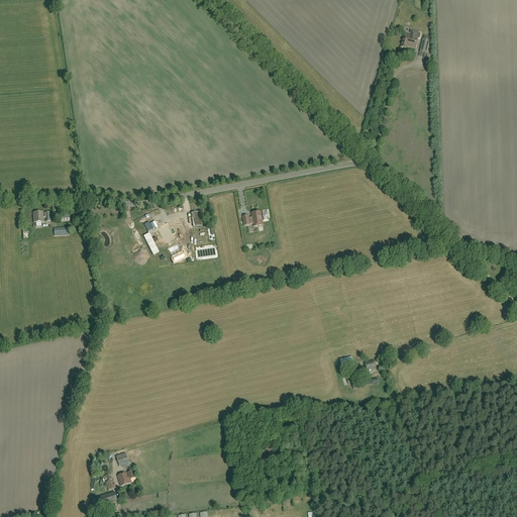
[(411,31),(410,36),(404,35),(401,47),(406,48),(407,46),(415,48),(418,39),(420,39),(421,33),(411,31)]
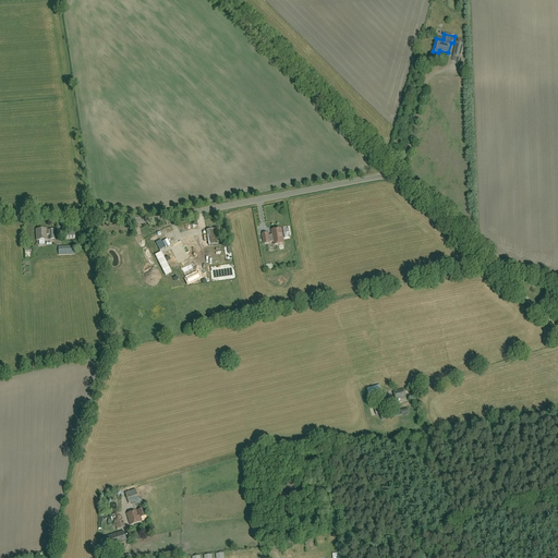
[(457,43),(453,57),(461,59),(464,45),(457,43)]
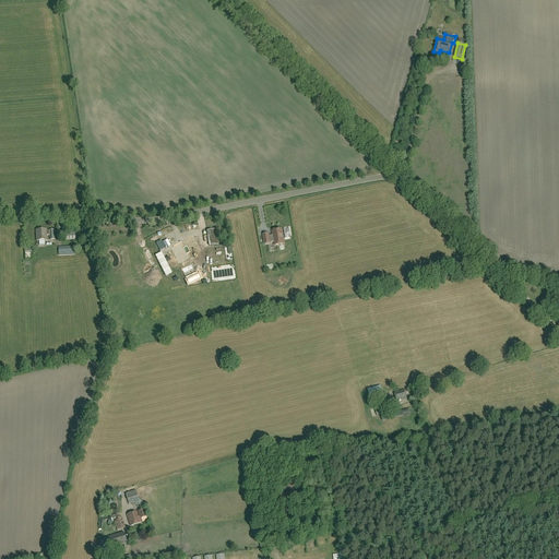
[(46,229),(36,230),(36,241),(47,240),(47,236),(50,236),(50,240),(55,240),(54,230),(46,230),(46,229)]
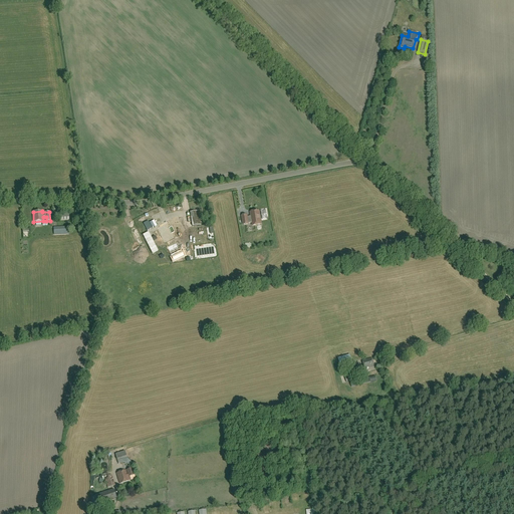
[(247,215),(242,216),(243,225),(248,224),(252,223),(253,226),(261,225),(259,211),(250,213),(251,217),(247,217),(247,215)]
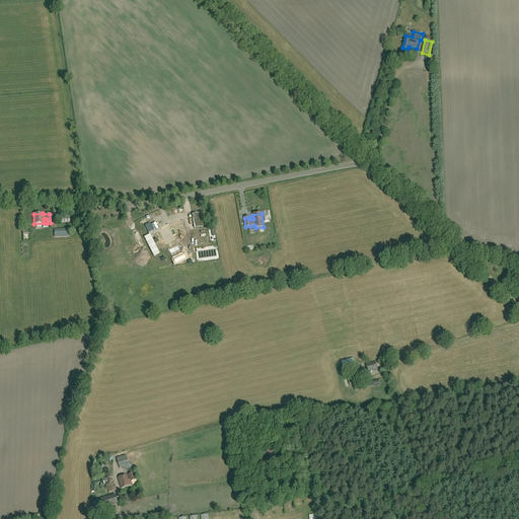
[(193,215),(195,229),(203,228),(201,214),(193,215)]
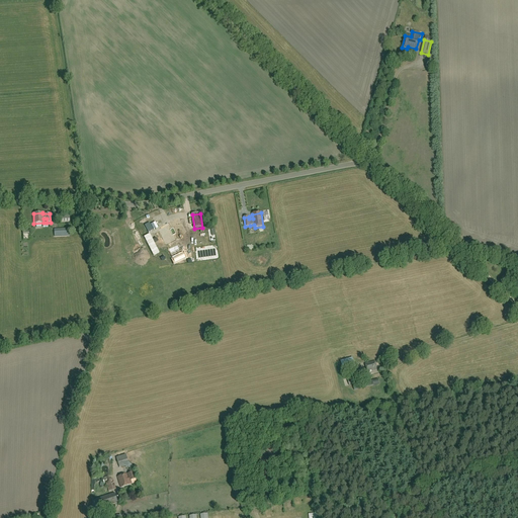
[(185,233),(179,220),(171,224),(173,228),(170,230),(168,227),(160,231),(162,235),(164,235),(165,237),(163,238),(166,244),(175,240),(173,235),(176,234),(177,237),(185,233)]
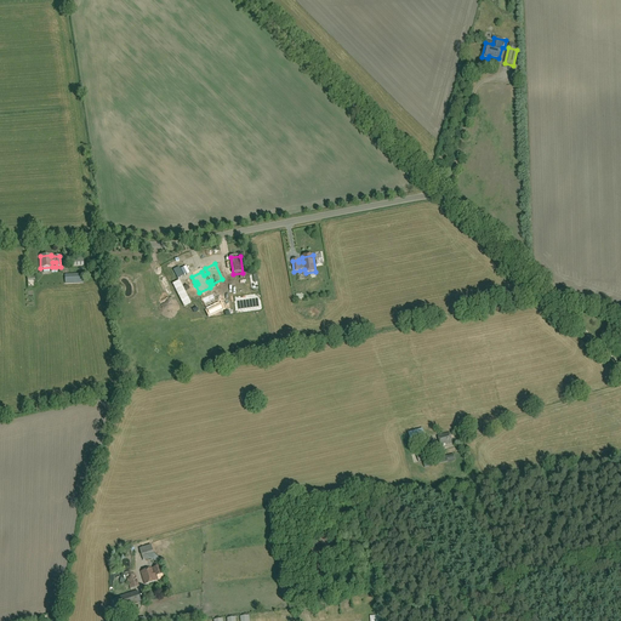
[(63,286),(62,273),(44,274),(45,286),(63,286)]
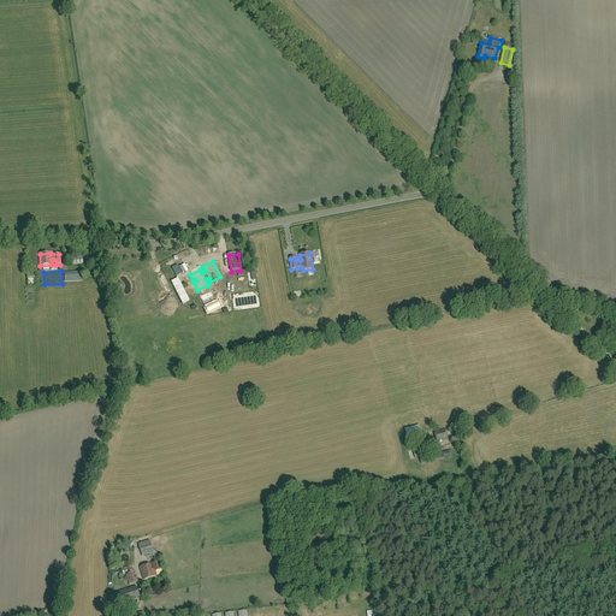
[(190,301),(178,278),(171,282),(183,304),(190,301)]
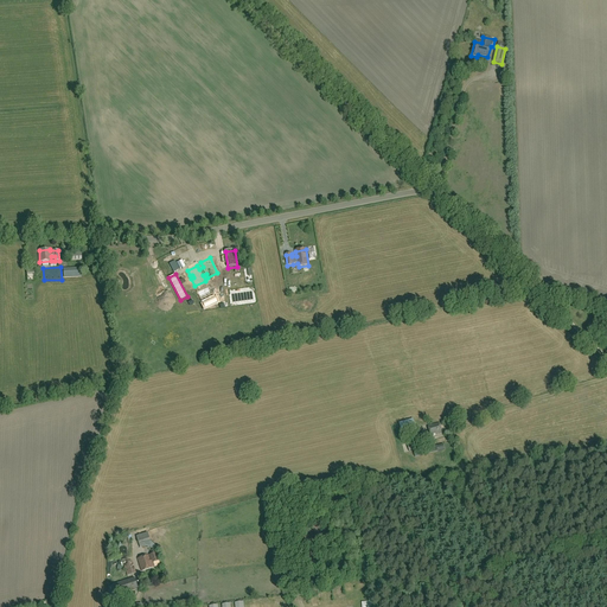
[(205,308),(217,302),(215,298),(203,304),(205,308)]
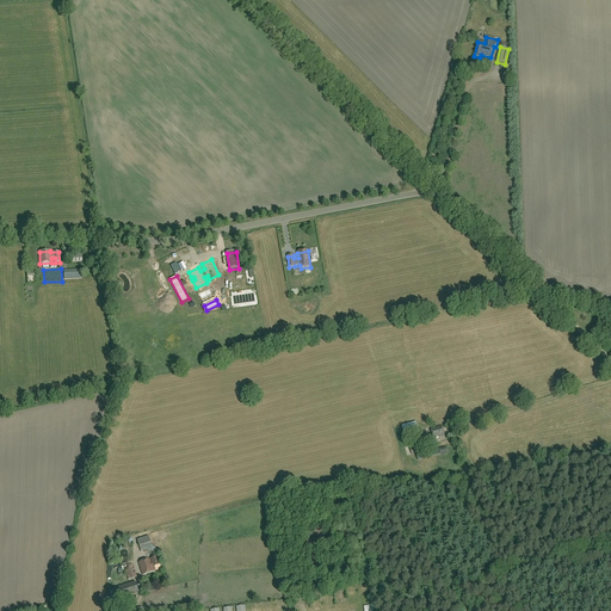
[(419,434),(417,425),(405,429),(407,438),(419,434)]
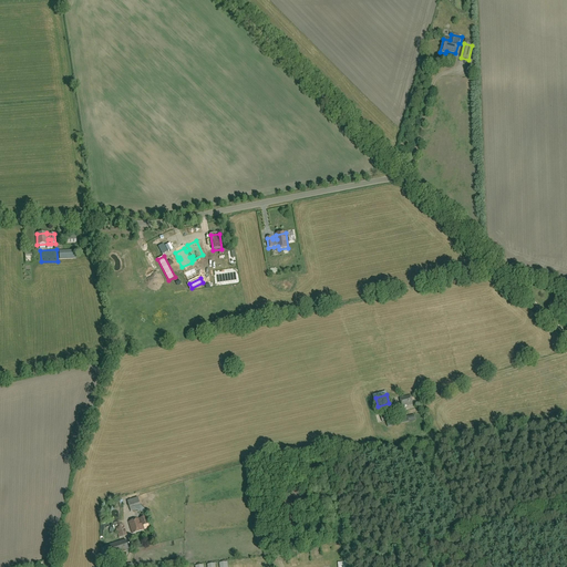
[(400,398),(402,408),(413,405),(410,395),(400,398)]
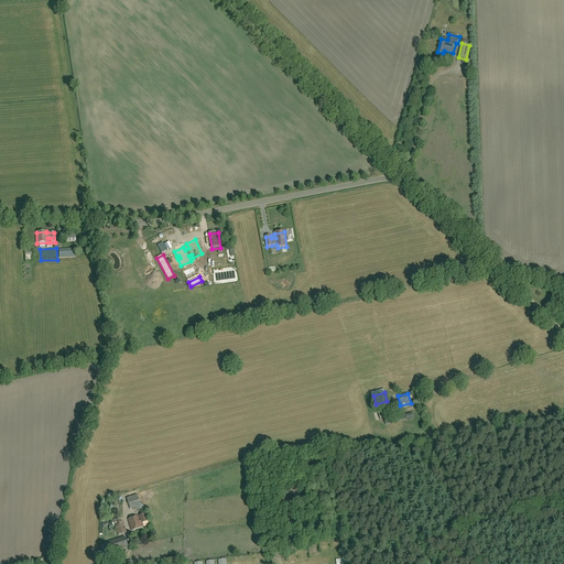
[(378,412),(380,420),(393,416),(391,409),(378,412)]
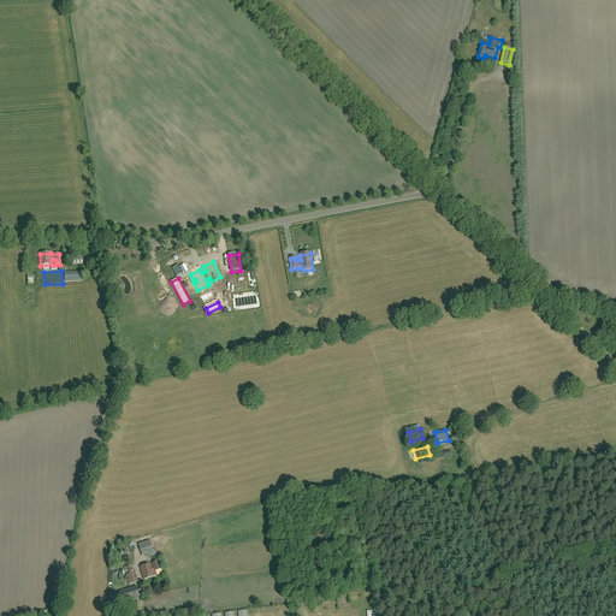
[(450,451),(420,458),(421,465),(451,456),(450,451)]
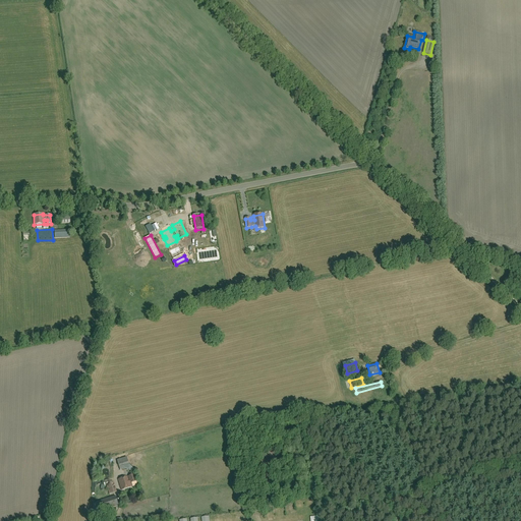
[(361,398),(386,394),(386,389),(360,393),(361,398)]
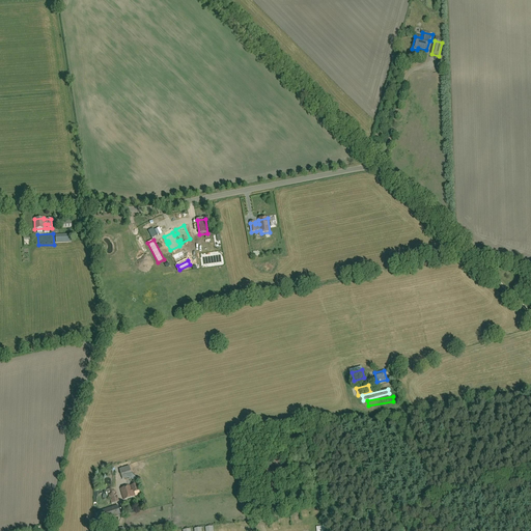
[(119,469),(121,476),(131,473),(129,466),(119,469)]
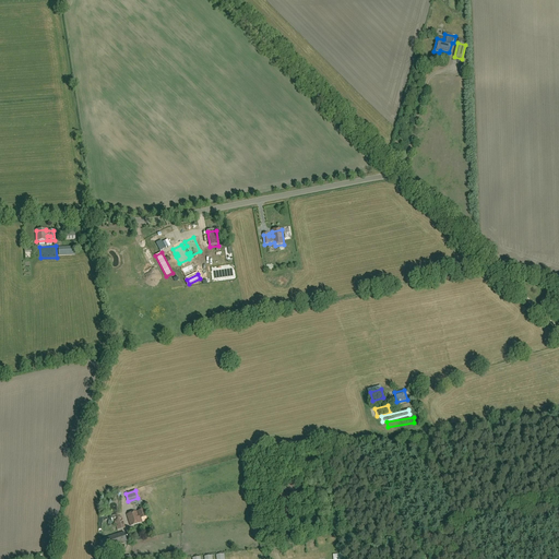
[(127,515),(131,526),(142,523),(141,519),(145,516),(143,510),(138,511),(140,516),(138,518),(137,512),(127,515)]
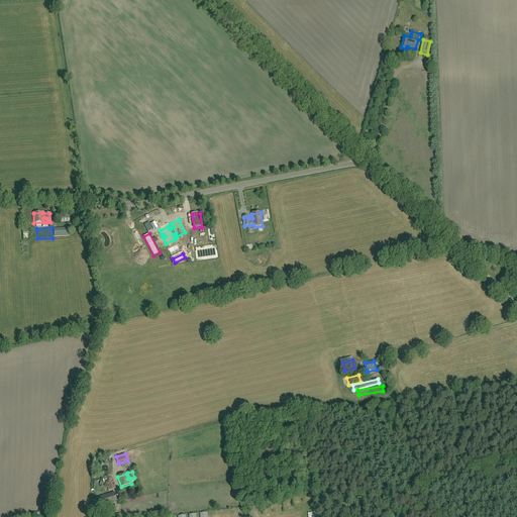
[(108,491),(115,489),(112,478),(109,479),(108,476),(104,477),(108,491)]
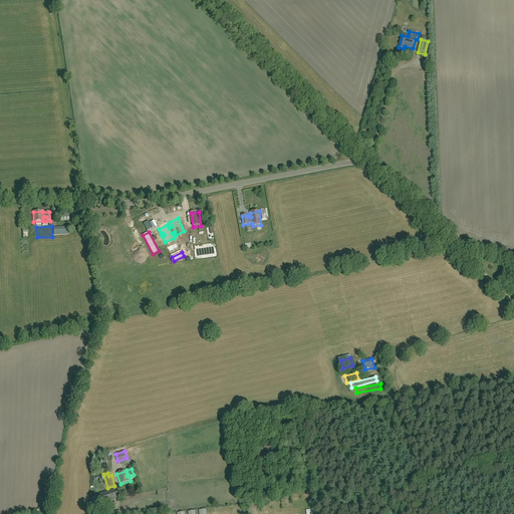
[(113,489),(95,495),(98,504),(116,499),(113,489)]
